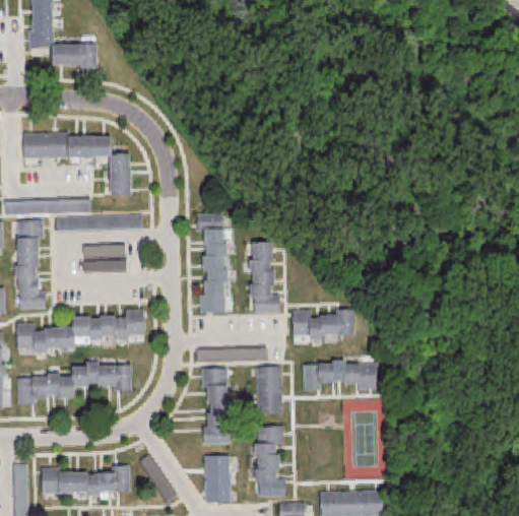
[(53,0),(55,44),(95,43),(96,68),(80,69),(79,64),(52,65),(51,47),(28,48),(27,28),(33,28),(30,0),(53,0)]
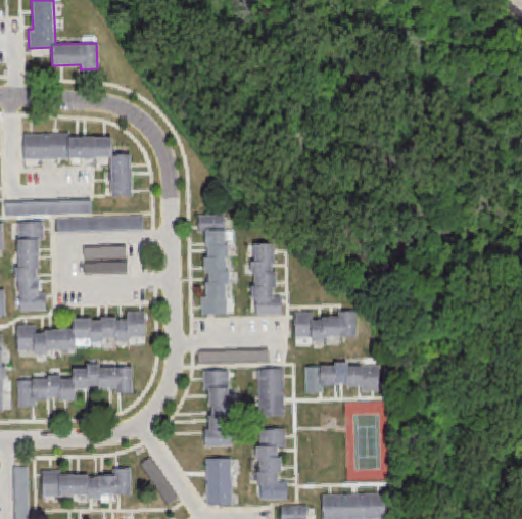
[(22,134),(22,158),(110,156),(110,196),(132,195),(131,154),(112,155),(111,137),(69,138),(68,133),(22,134)]
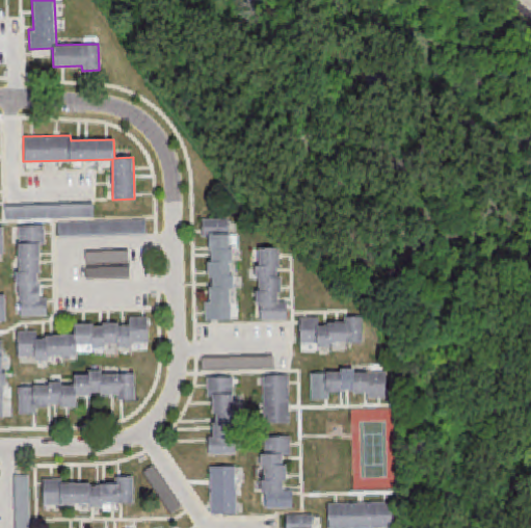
[(3,204),(91,202),(93,217),(4,219),(3,204)]
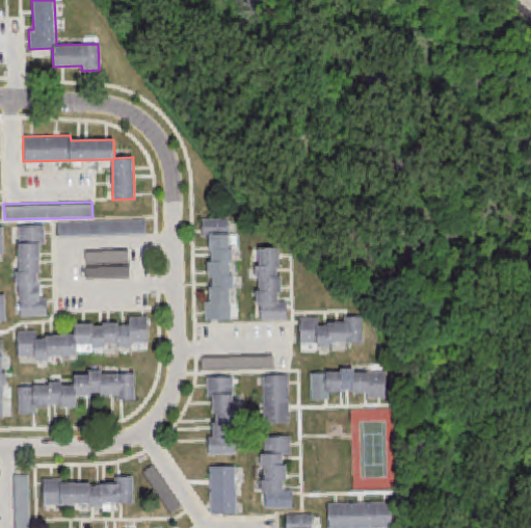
[(203,320),(203,301),(208,301),(208,287),(211,287),(210,278),(207,278),(207,261),(210,261),(210,252),(207,252),(207,236),(201,236),(200,217),(228,217),(228,249),(232,249),(233,263),(229,263),(229,275),(233,275),(233,289),(229,289),(230,320),(203,320)]
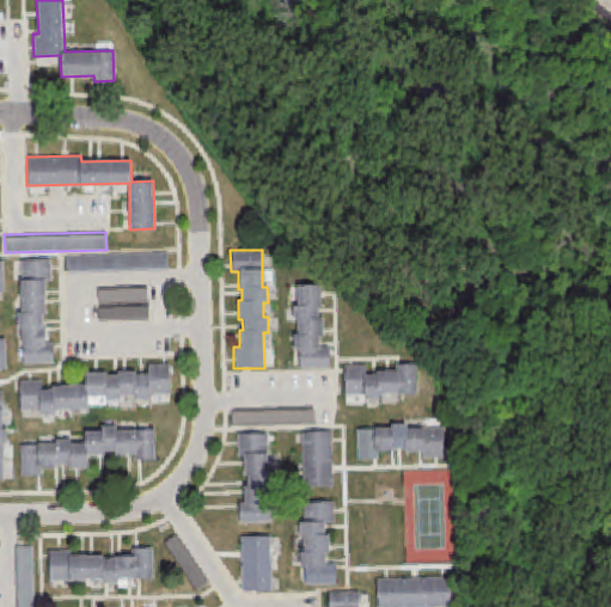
[(65,255),(166,252),(166,269),(65,271),(65,255)]
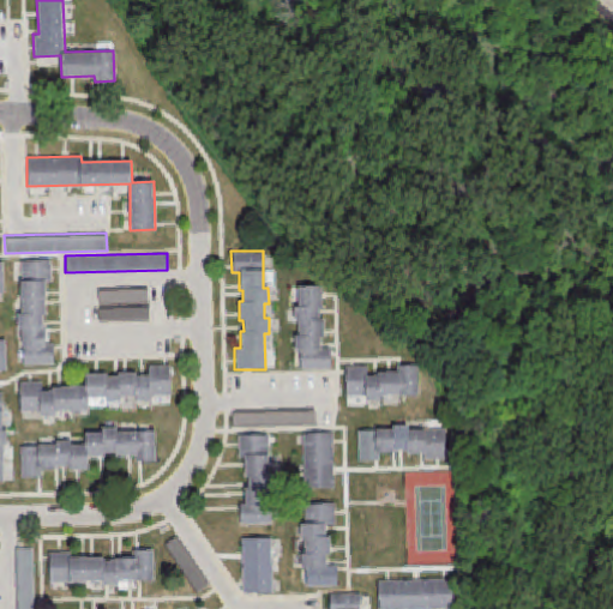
[(20,260),(49,259),(50,281),(44,281),(46,314),(42,314),(42,330),(46,330),(46,342),(53,342),(53,363),(22,365),(22,329),(17,330),(17,313),(22,313),(20,260)]
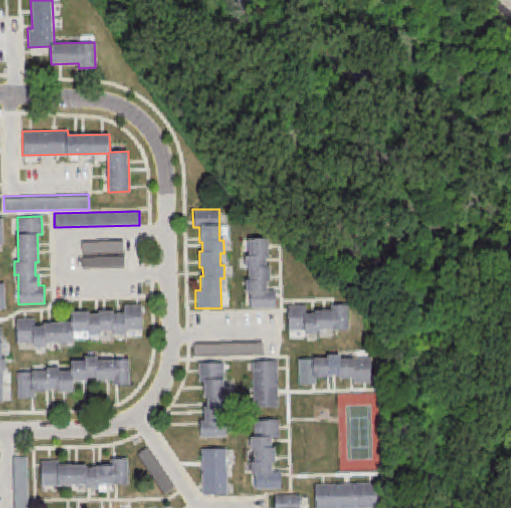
[(274,307),(249,308),(249,294),(245,294),(245,280),(248,280),(248,269),(245,269),(245,255),(248,255),(248,239),(268,238),(268,257),(265,257),(265,266),(269,266),(269,281),(265,281),(266,291),(274,291),(274,307)]
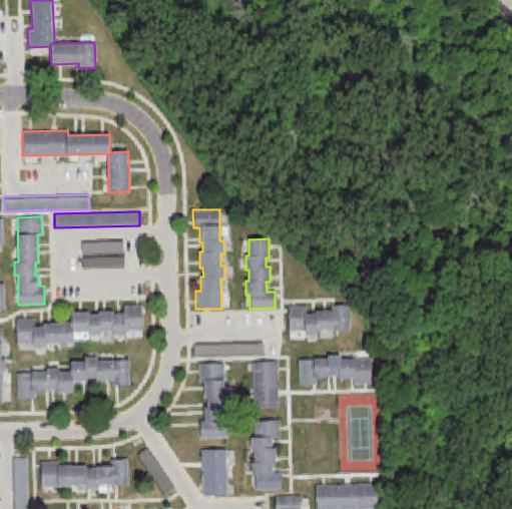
[(81,240),(122,239),(123,252),(81,253),(81,240)]
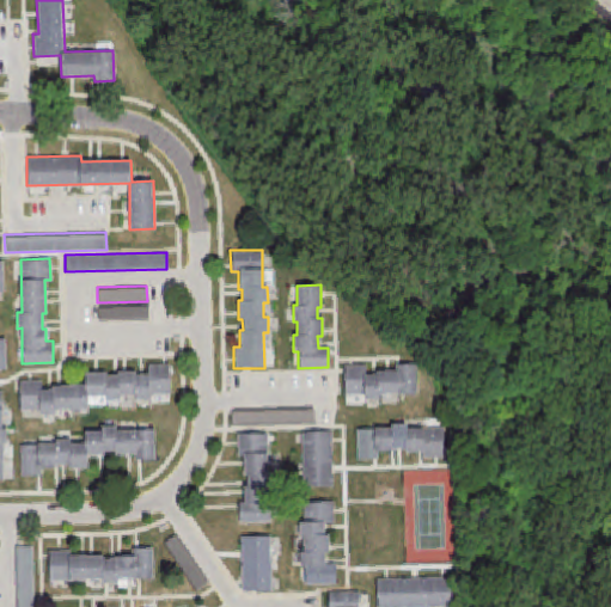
[(97,306),(147,304),(147,319),(98,322),(97,306)]
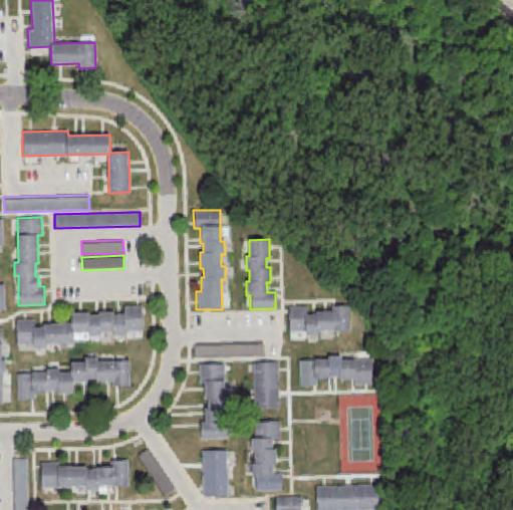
[(16,319),(16,343),(33,343),(33,347),(46,347),(46,343),(73,343),(73,332),(88,332),(88,335),(125,334),(125,331),(143,330),(142,305),(123,306),(123,314),(114,314),(114,311),(98,312),(98,315),(89,315),(89,312),(71,312),(71,322),(43,323),(43,326),(34,327),(34,318),(16,319)]
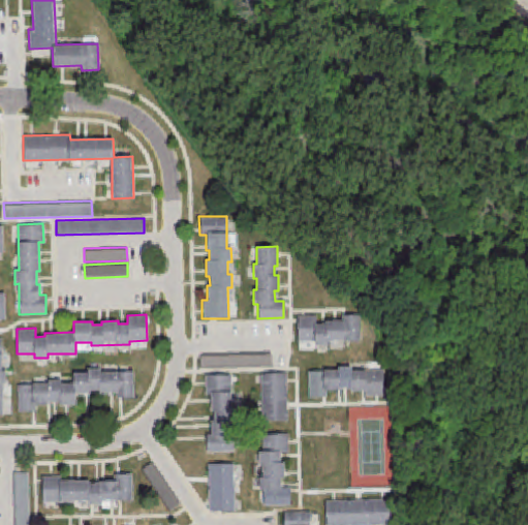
[(297,315),(297,341),(314,341),(314,345),(328,345),(328,341),(360,340),(359,314),(341,314),(341,320),(324,320),(325,323),(316,325),(315,315),(297,315)]
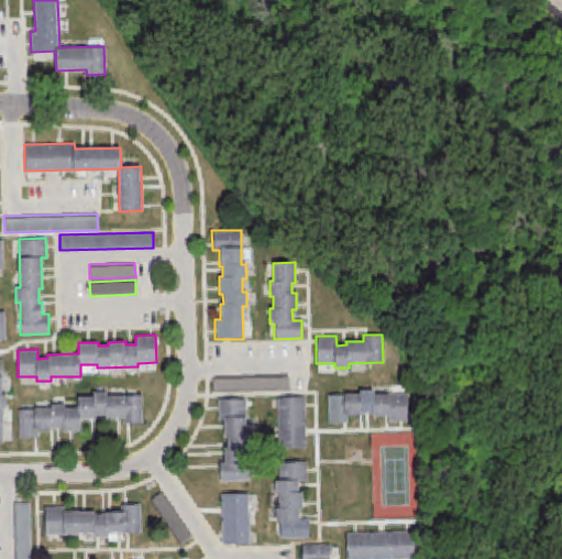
[(212,374),(212,388),(289,388),(289,374),(212,374)]
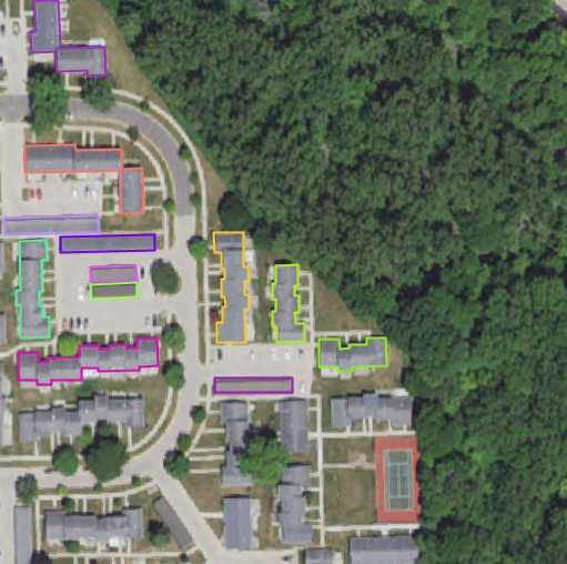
[(330,399),(363,398),(363,394),(377,394),(377,398),(411,396),(412,424),(392,425),(392,420),(375,420),(375,418),(362,418),(362,420),(350,421),(350,426),(331,427),(330,399)]
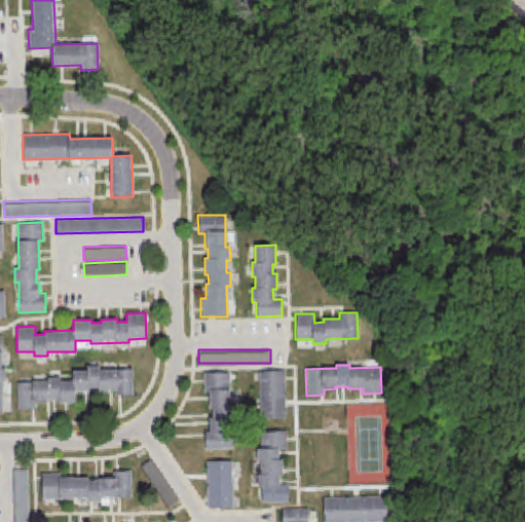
[(133,395),(132,369),(101,369),(101,366),(86,366),(86,370),(73,370),(73,381),(61,381),(61,378),(47,378),(47,381),(16,382),(17,408),(35,408),(35,402),(46,402),(46,400),(60,399),(60,403),(75,402),(75,392),(89,392),(89,388),(99,387),(99,390),(115,389),(115,395),(133,395)]
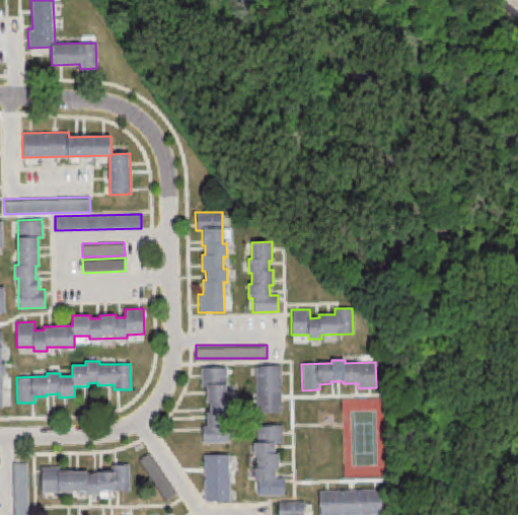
[(255,366),(281,365),(282,413),(256,414),(255,366)]
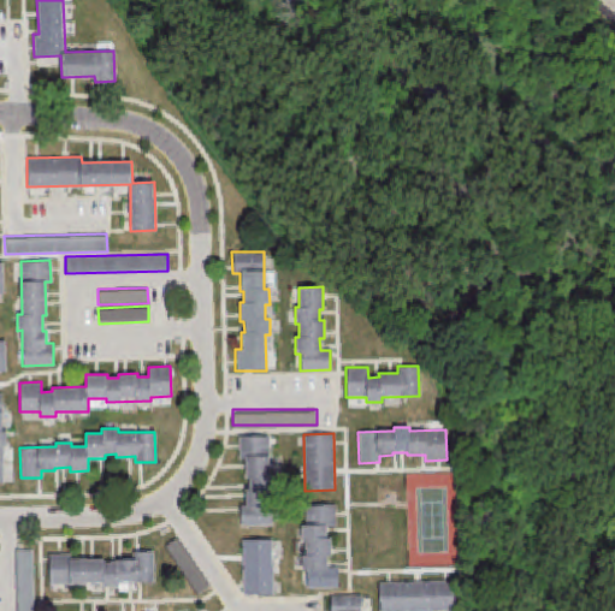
[(238,437),(268,437),(270,475),(273,474),(275,490),(270,490),(271,526),(241,527),(241,505),(246,505),(246,487),(249,487),(249,476),(246,476),(246,458),(238,458),(238,437)]
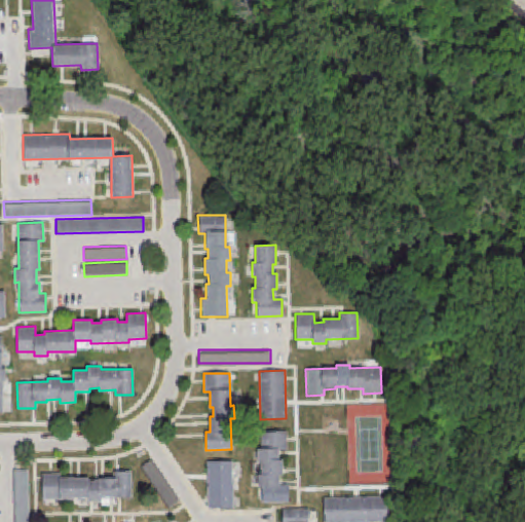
[(260,432),(286,431),(287,450),(277,450),(277,459),(282,459),(282,476),(278,476),(278,484),(287,484),(288,500),(262,501),(261,487),(257,487),(257,475),(261,475),(260,461),(257,461),(257,449),(261,449),(260,432)]
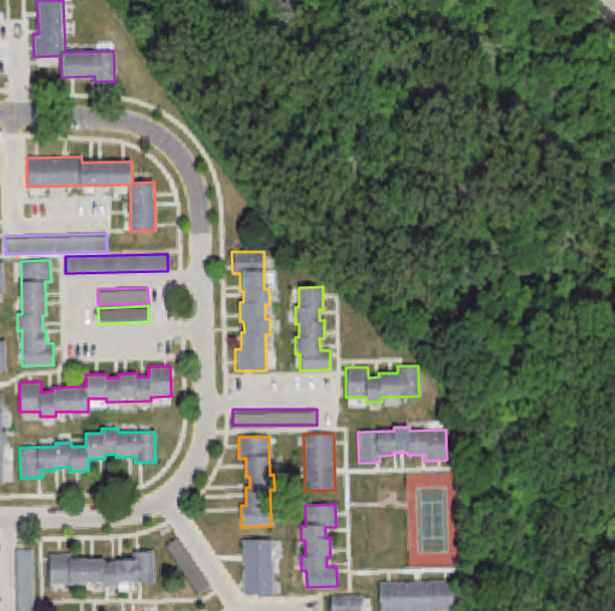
[(195,592),(208,583),(177,534),(164,543),(195,592)]
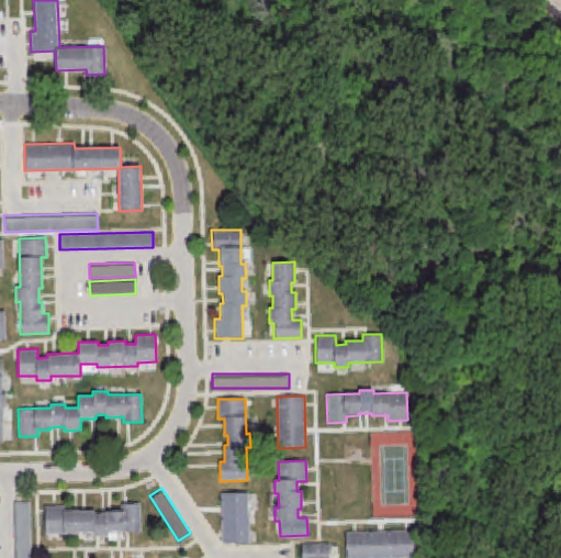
[(220,493),(247,492),(248,544),(222,544),(220,493)]
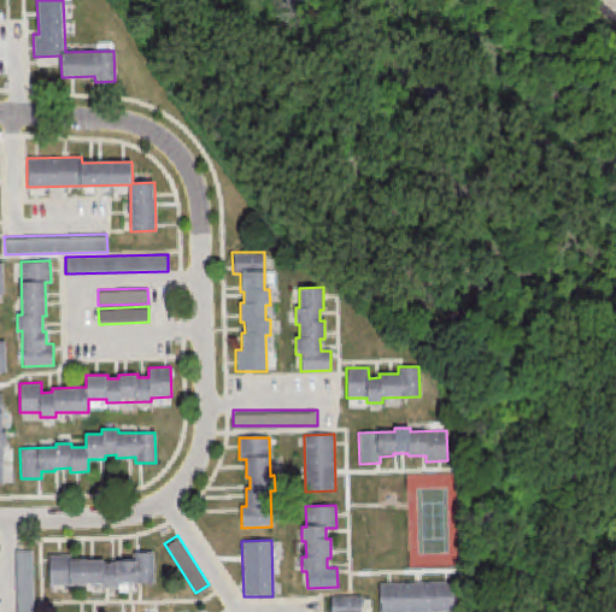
[(15,611),(13,549),(31,549),(33,611),(15,611)]
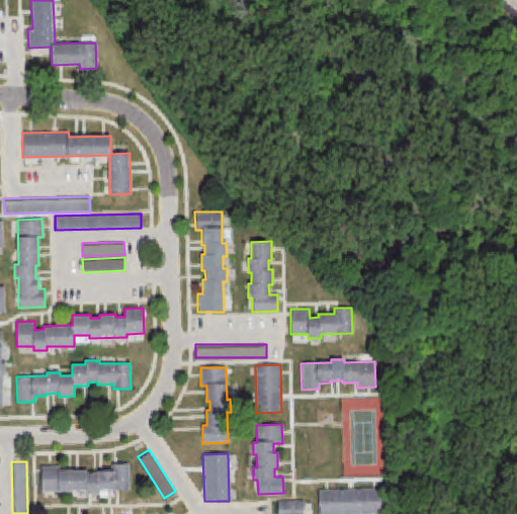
[(41,465),(41,491),(86,490),(86,494),(99,494),(99,490),(130,490),(128,462),(110,462),(110,469),(59,470),(59,465),(41,465)]
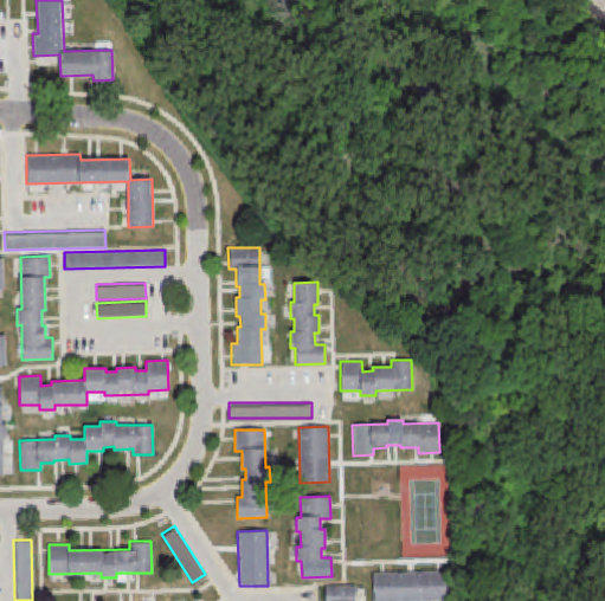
[(372,600),(372,573),(446,570),(446,600),(410,600),(372,600)]
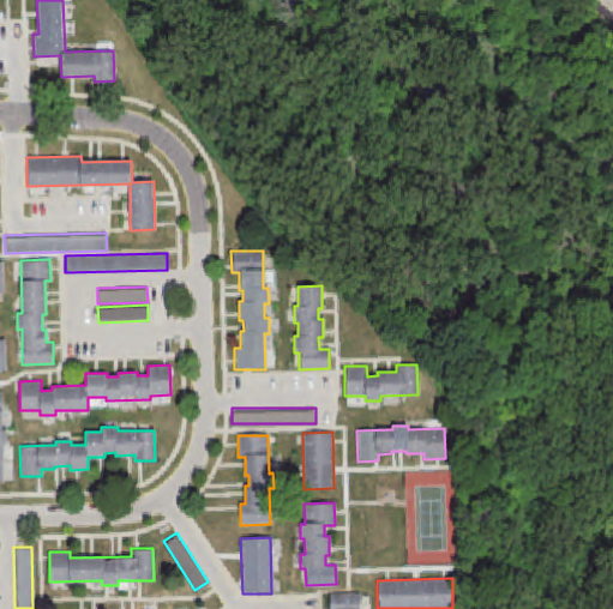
[(329,595),(329,608),(360,608),(360,594),(329,595)]
